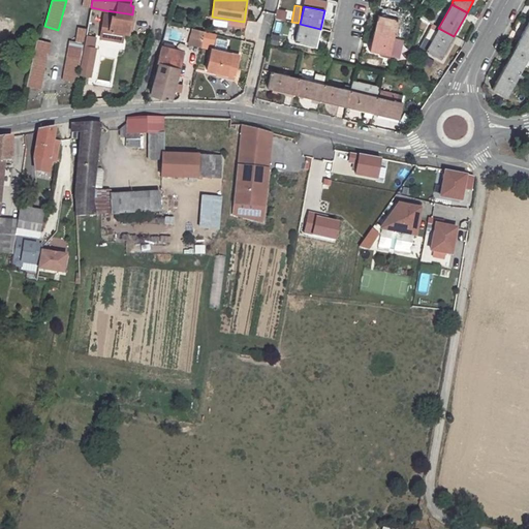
[(277,8),(276,17),(284,18),(285,9),(277,8)]
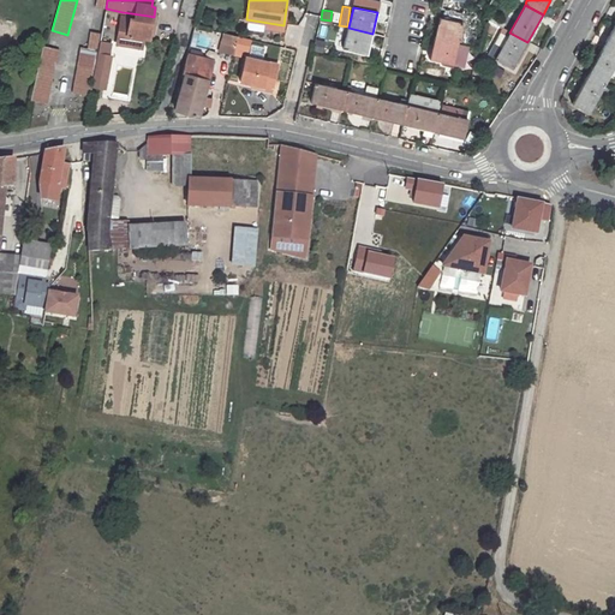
[(123,12),(123,17),(147,22),(148,16),(123,12)]
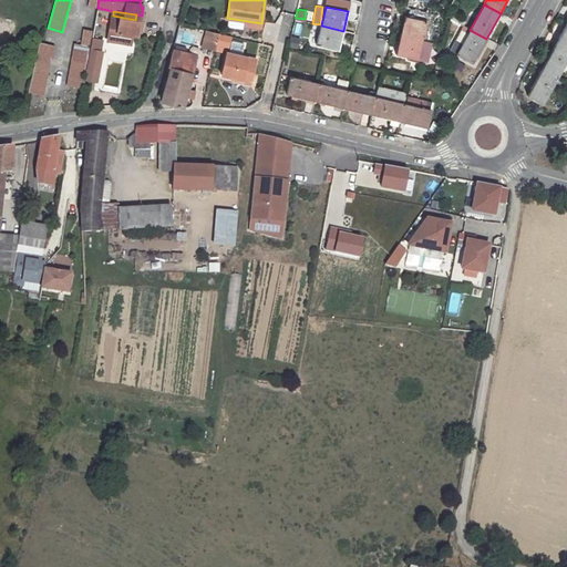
[(113,16),(107,41),(131,44),(133,35),(135,20),(113,16)]
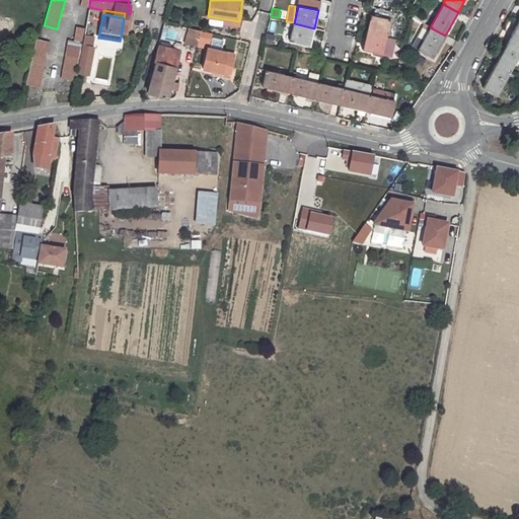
[(386,38),(390,19),(370,15),(366,32),(386,38)]
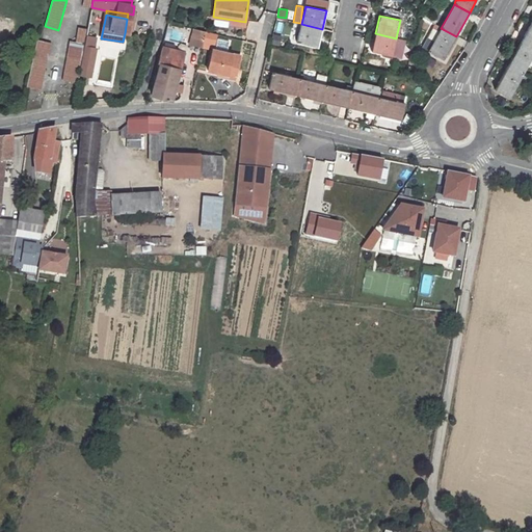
[(531,21),(521,42),(531,48),(531,21)]
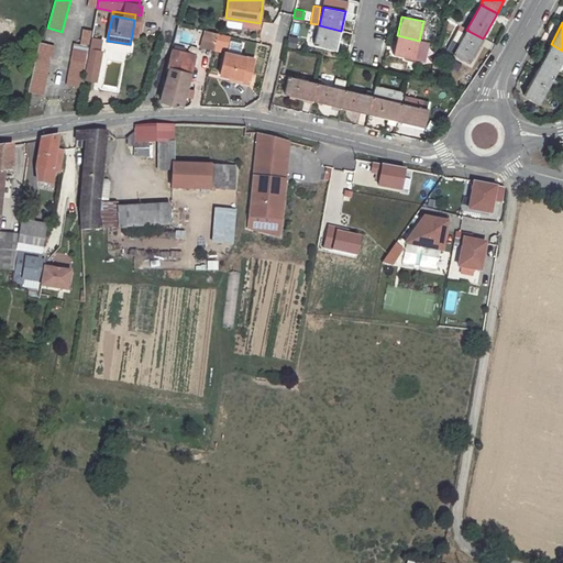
[(315,45),(337,50),(341,31),(319,25),(315,45)]
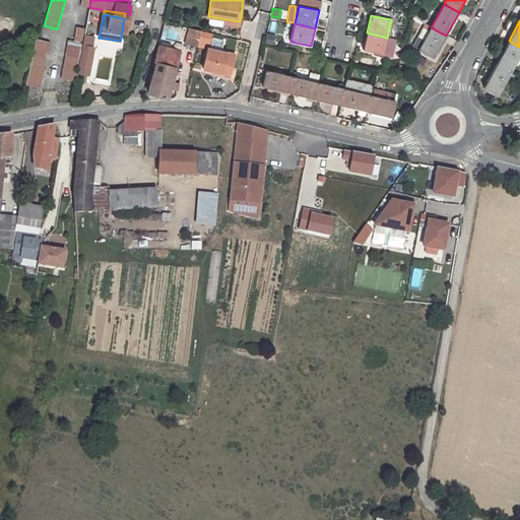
[(226,33),(236,34),(237,26),(228,24),(226,33)]
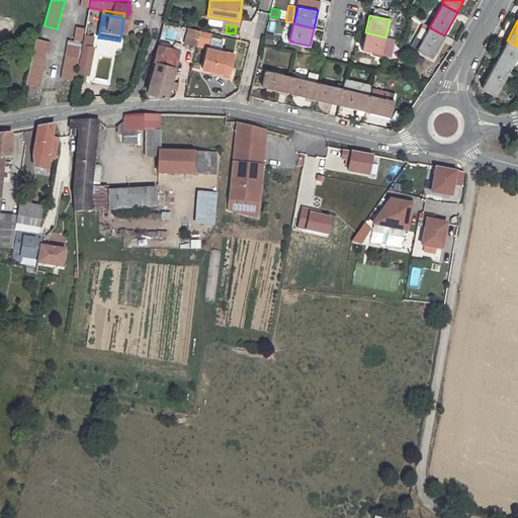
[(68,39),(61,78),(75,81),(84,27),(76,26),(74,40),(68,39)]
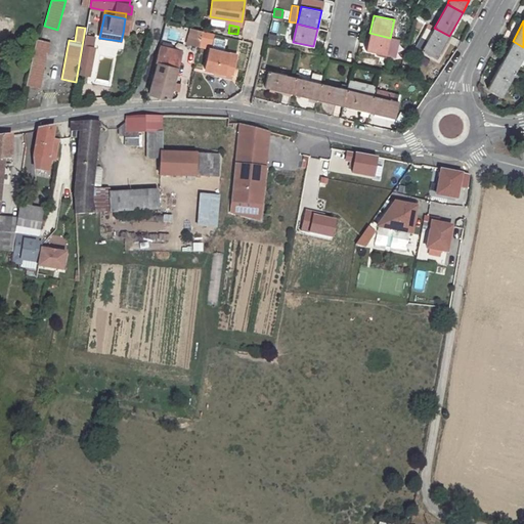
[(434,28),(422,50),(437,58),(449,36),(434,28)]
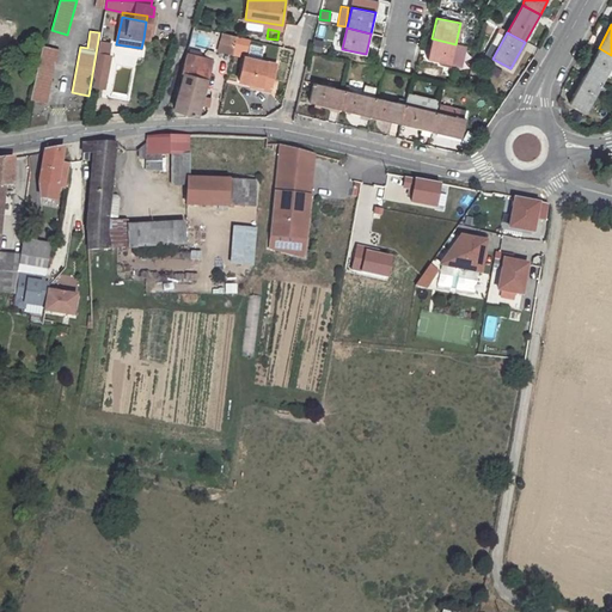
[(238,36),(234,49),(249,53),(251,40),(238,36)]
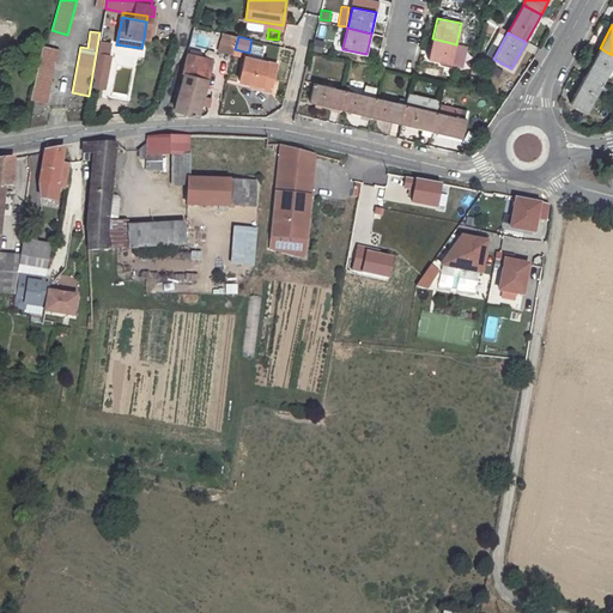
[(428,59),(451,65),(456,44),(432,38),(428,59)]
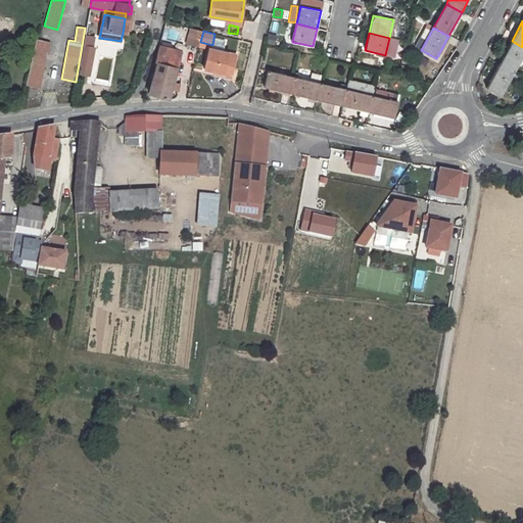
[(92,47),(95,36),(85,35),(83,46),(84,46),(92,47)]
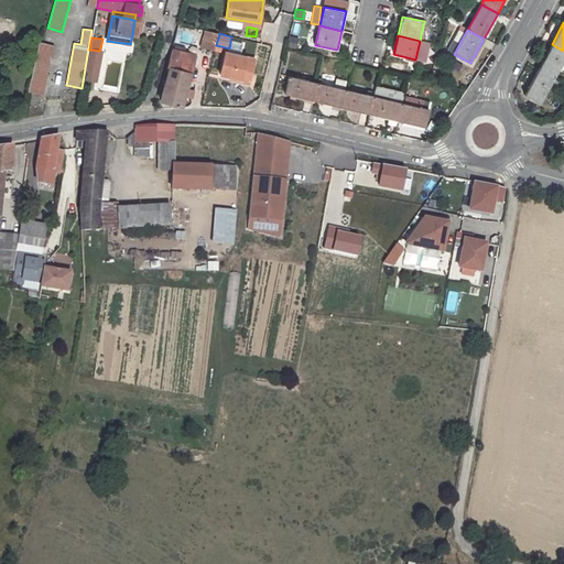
[(40,42),(28,91),(43,96),(55,45),(40,42)]
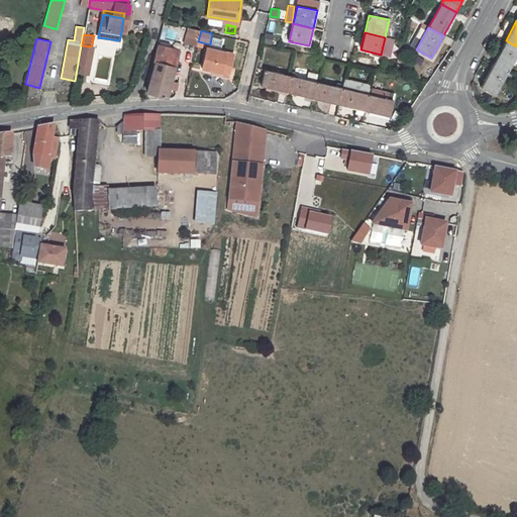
[(516,46),(506,40),(494,64),(507,71),(516,54),(516,46)]
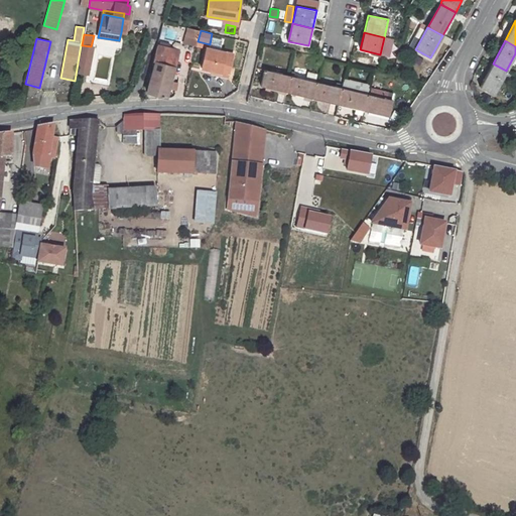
[(88,74),(93,47),(91,46),(83,45),(78,72),(88,74)]
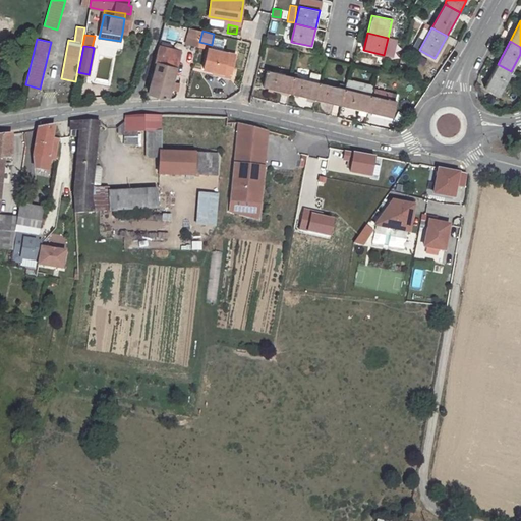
[(159,46),(155,61),(157,62),(149,93),(169,97),(181,51),(159,46)]
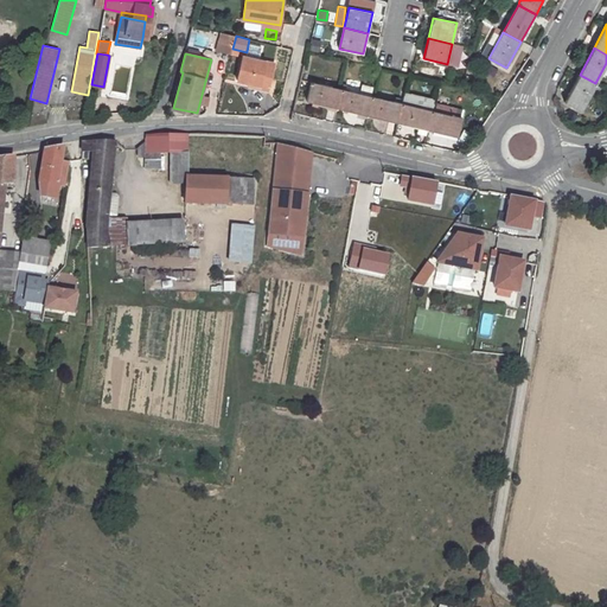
[(249,84),(260,87),(259,89),(268,91),(275,64),(243,56),(237,81),(249,84)]
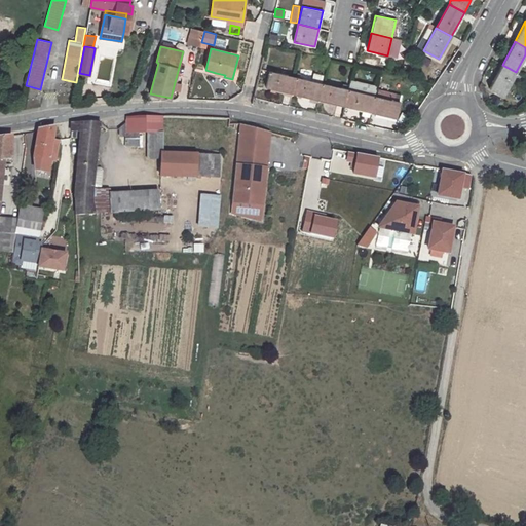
[(502,65),(489,89),(502,97),(516,72),(502,65)]
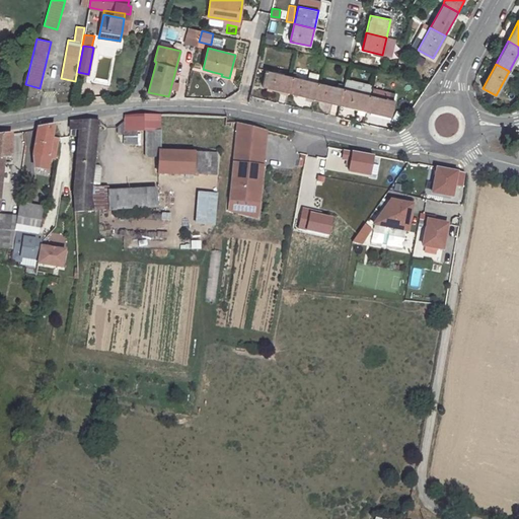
[(262,86),(288,92),(292,77),(266,71),(262,86)]
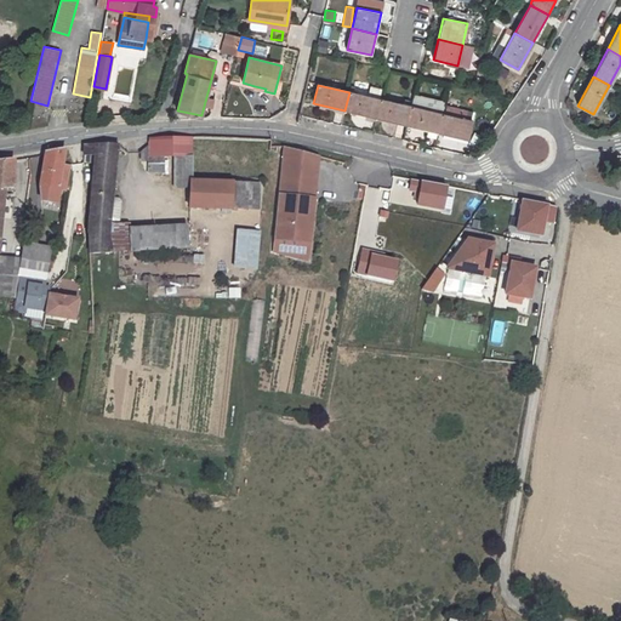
[(376,119),(381,100),(383,89),(371,86),(369,97),(349,92),(345,110),(376,119)]
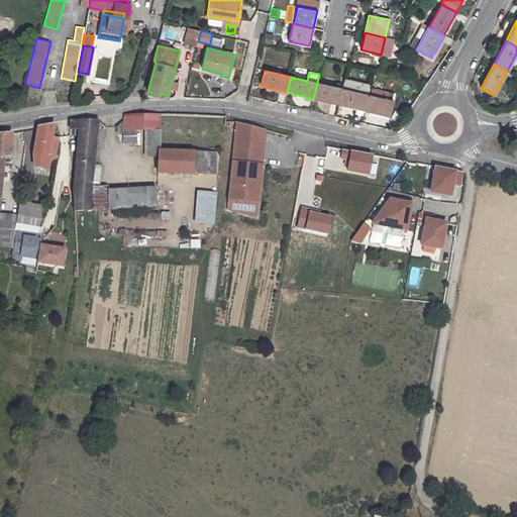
[(341,89),(338,105),(365,111),(368,95),(358,93),(360,86),(346,82),(345,89),(341,89)]
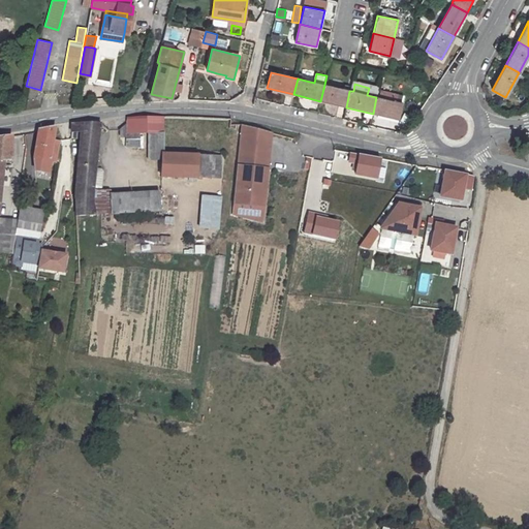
[(320,101),(346,107),(349,91),(324,85),(320,101)]
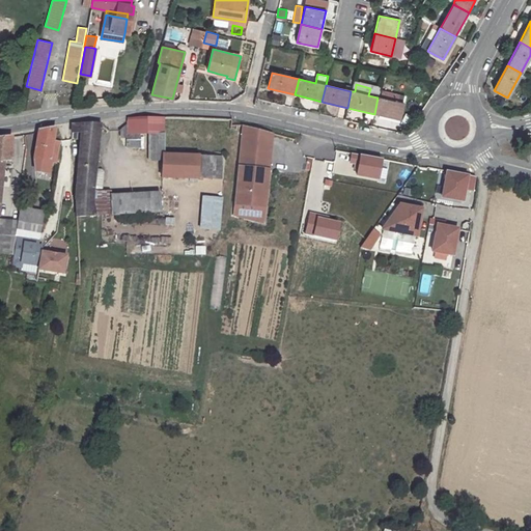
[(404,104),(399,103),(400,95),(382,90),(381,98),(378,98),(374,114),(401,120),(404,104)]
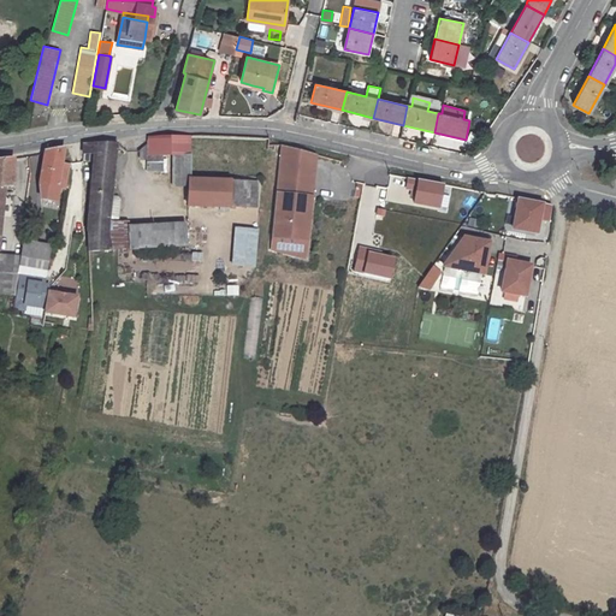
[(190,136),(179,137),(179,155),(172,155),(173,187),(188,187),(188,179),(189,179),(190,136)]
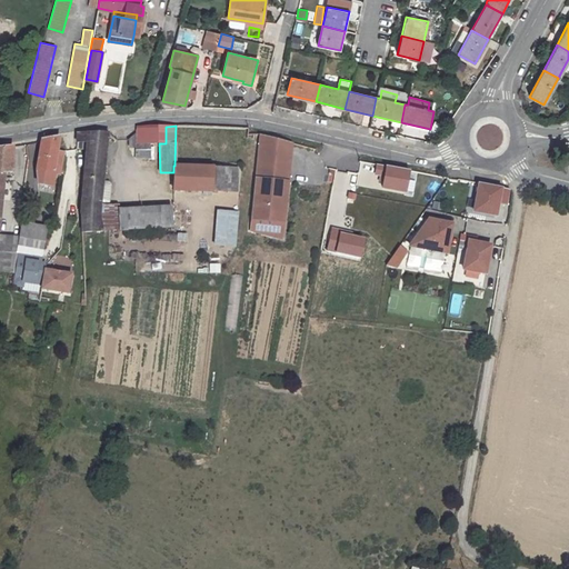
[(150,159),(150,143),(159,143),(166,143),(166,127),(137,127),(137,131),(128,139),(128,147),(136,147),(136,159),(150,159)]
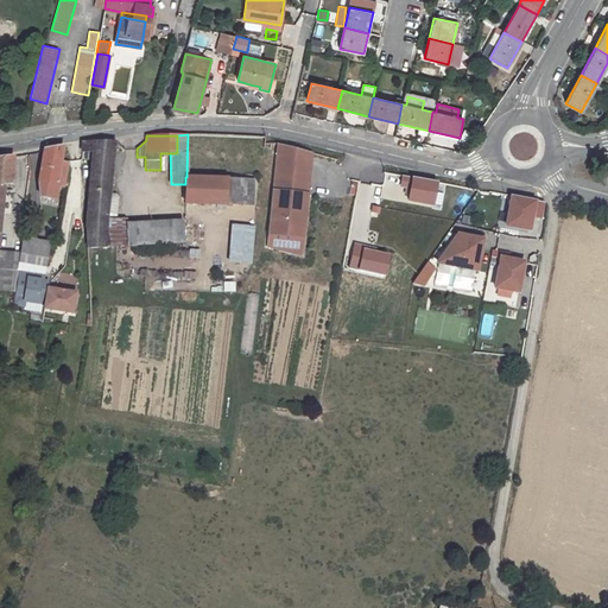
[(93,152),(87,222),(106,225),(106,221),(107,217),(109,195),(115,141),(82,141),(82,152),(93,152)]
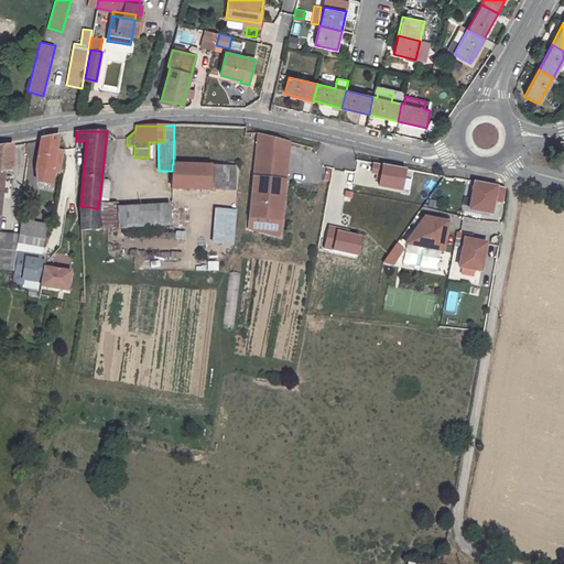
[(288,155),(290,142),(259,134),(257,151),(288,155)]
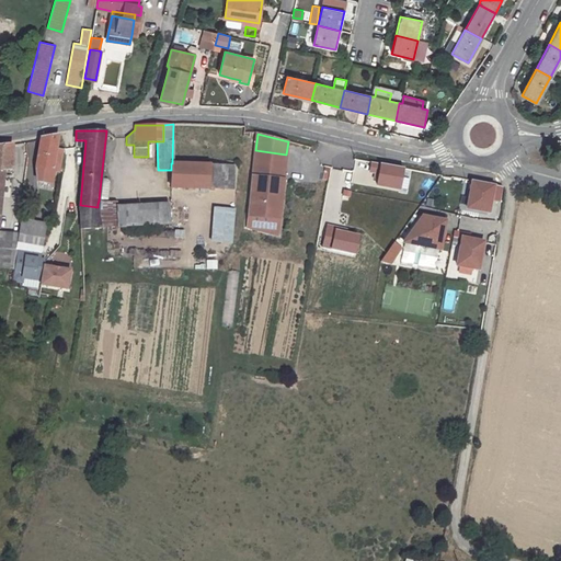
[(41,138),(36,168),(37,181),(52,183),(54,172),(59,173),(63,151),(56,149),(58,135),(41,138)]
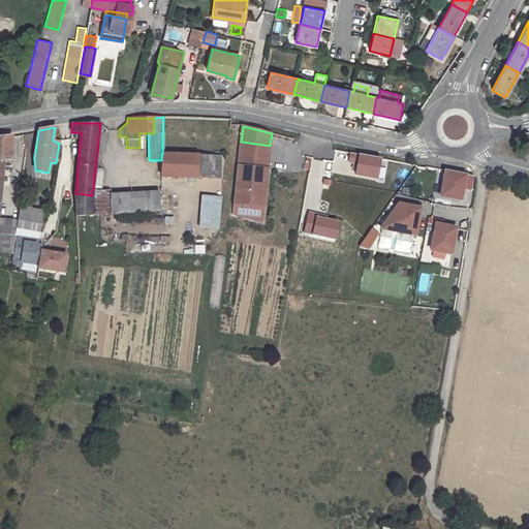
[(0,186),(1,187),(4,160),(10,160),(11,135),(0,136),(0,186)]
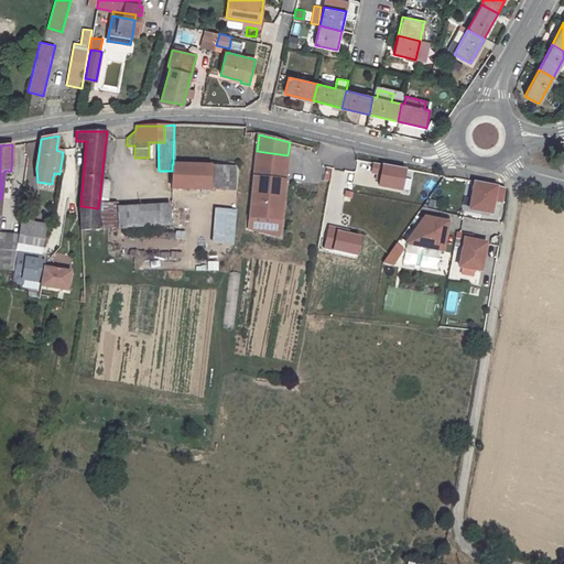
[(280,221),(288,155),(257,151),(253,177),(258,179),(256,202),(250,202),(248,217),(280,221)]
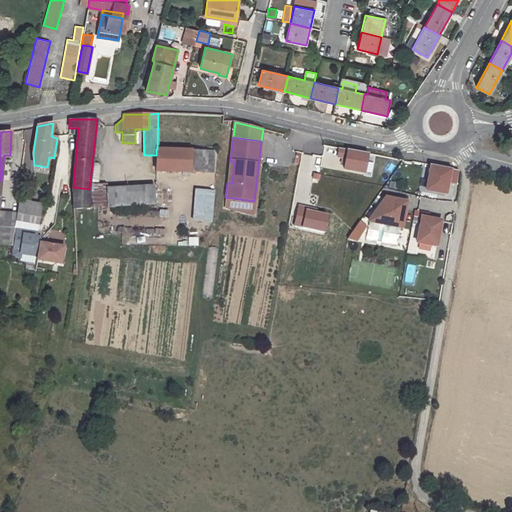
[(156,155),(156,172),(191,173),(192,150),(157,149),(156,149),(156,155)]
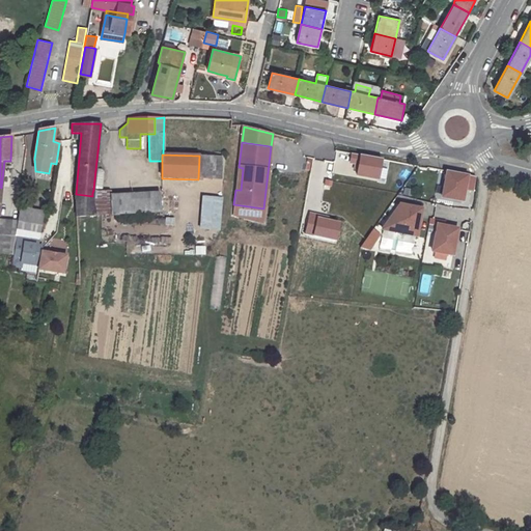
[(199,156),(198,179),(222,179),(223,157),(199,156)]
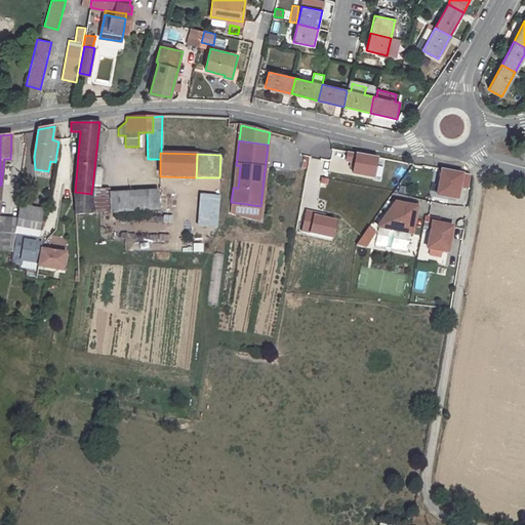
[(101,187),(102,170),(101,168),(94,168),(92,188),(97,188),(101,187)]
